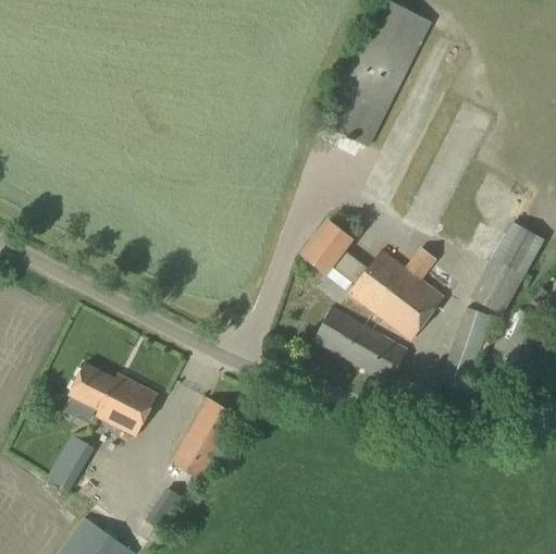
[(369,147),(432,21),(388,0),(380,0),(319,122),(369,147)]
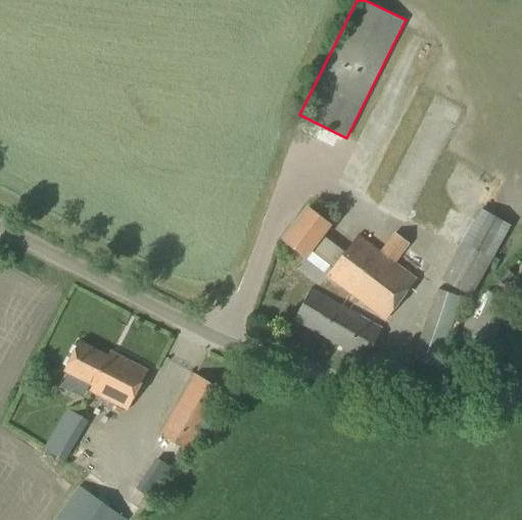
[(344,251),(323,233),(330,223),(307,206),(283,239),(305,255),(311,248),(333,267),(326,275),(386,320),(418,277),(396,261),(402,251),(407,254),(414,244),(410,242),(394,230),(380,249),(359,233),(344,251)]
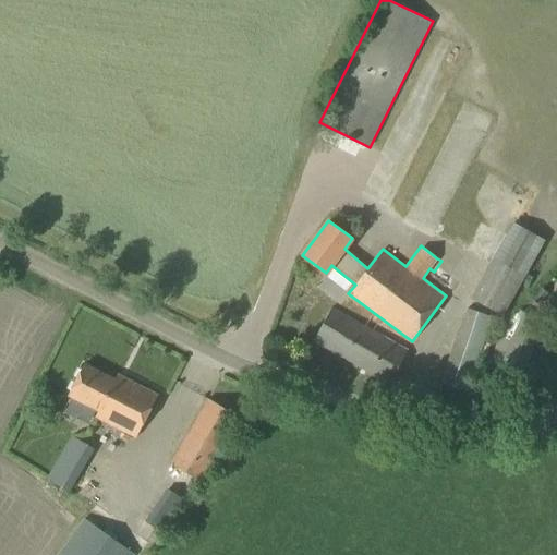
[(504,315),(545,239),(513,220),(471,297),(504,315)]
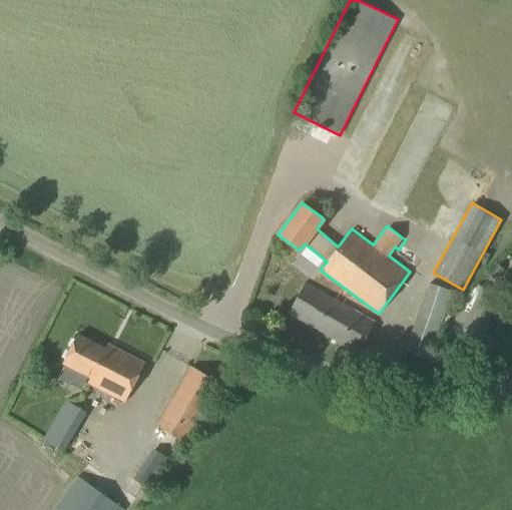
[(496,278),(503,269),(495,264),(489,273),(496,278)]
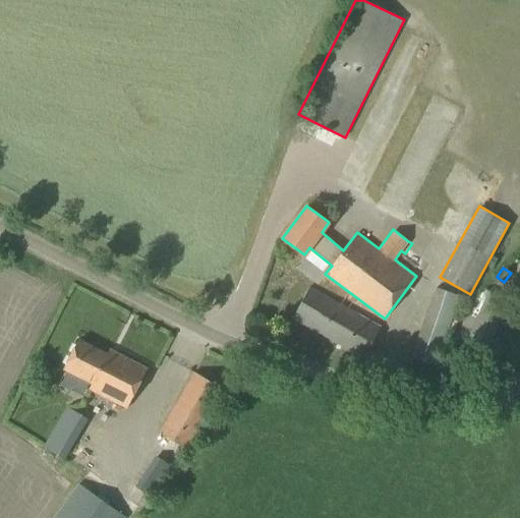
[(363,358),(382,326),(311,285),(292,317),(363,358)]
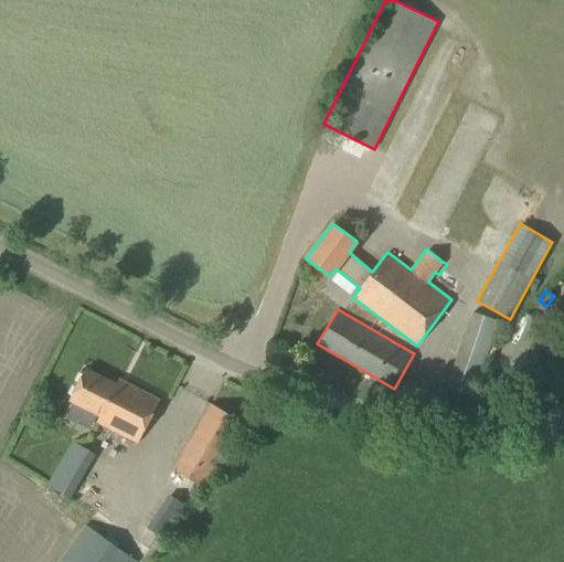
[(547,338),(553,324),(531,314),(524,328),(523,328),(518,340),(508,336),(497,362),(507,367),(500,382),(525,392),(531,378),(547,338)]
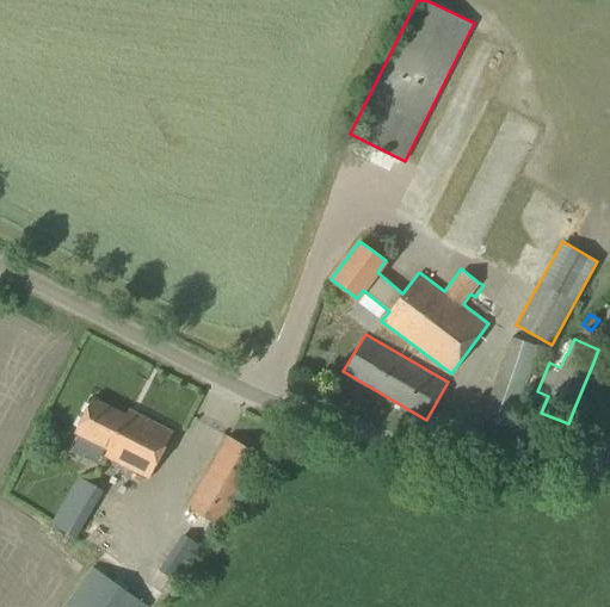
[(127,415),(93,398),(76,433),(110,448),(106,454),(149,476),(172,431),(129,409),(127,415)]
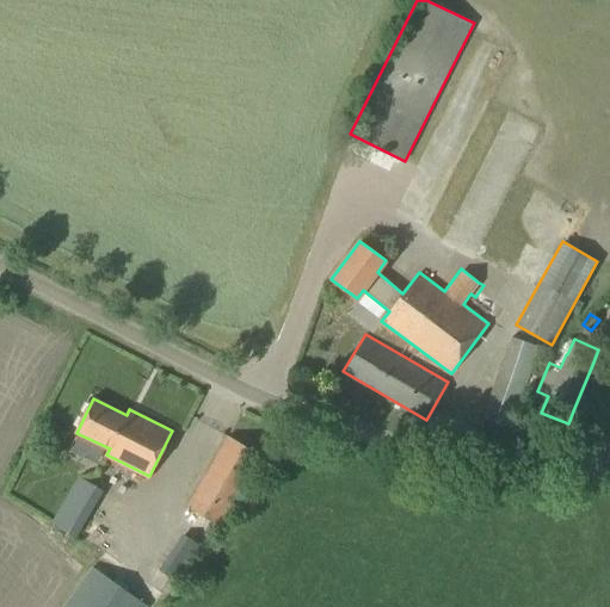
[(222,527),(264,456),(228,434),(186,506),(222,527)]
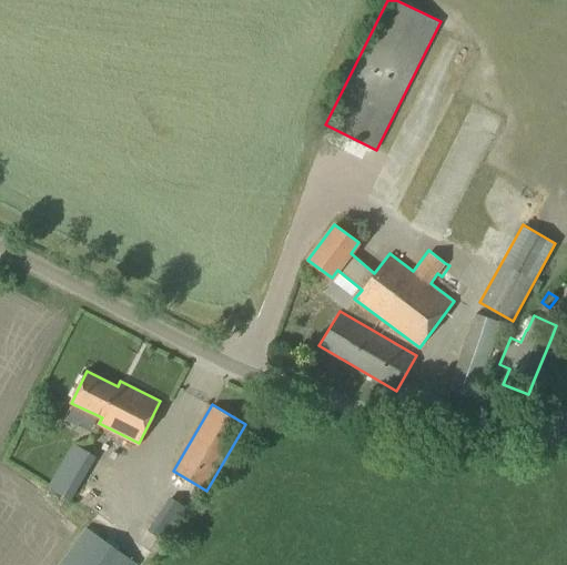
[(53,477),(77,497),(111,456),(87,437),(53,477)]
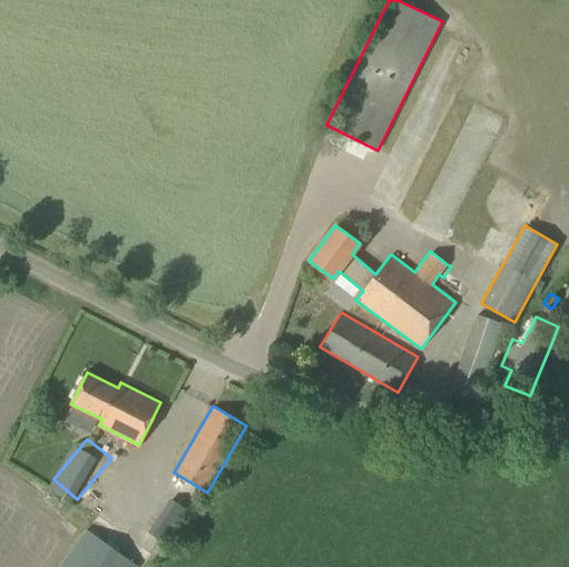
[(136,566),(138,565),(86,528),(57,566),(136,566)]
